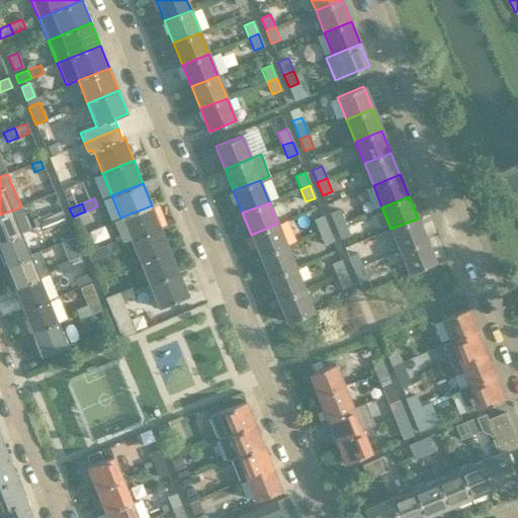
[(130,241),(162,228),(152,205),(120,218),(130,241)]
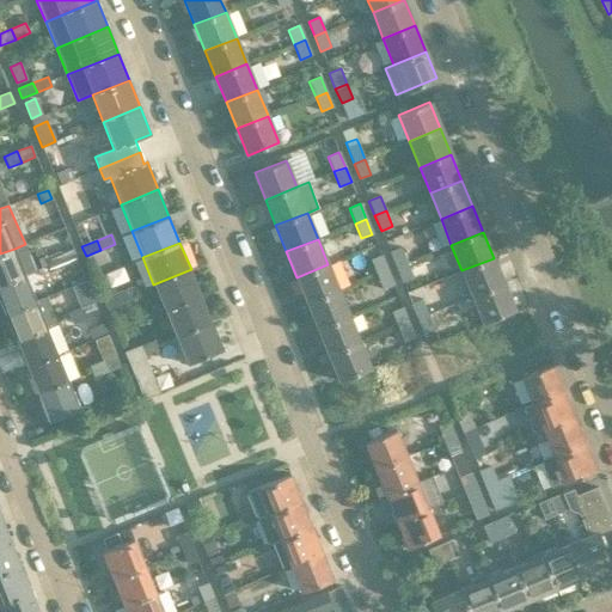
[(25,244),(14,249),(0,254),(0,285),(25,275),(36,271),(25,244)]
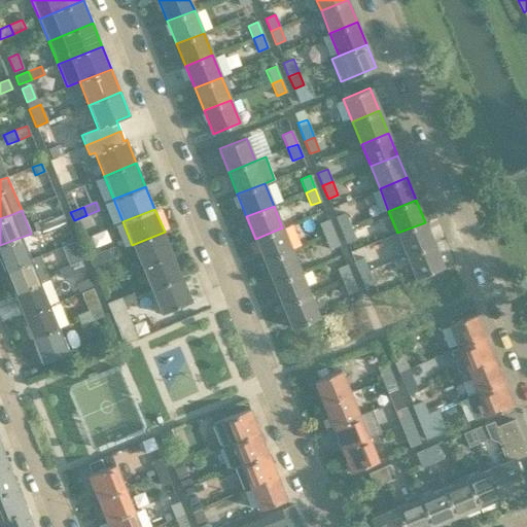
[(341,231),(350,226),(345,213),(336,217),(341,231)]
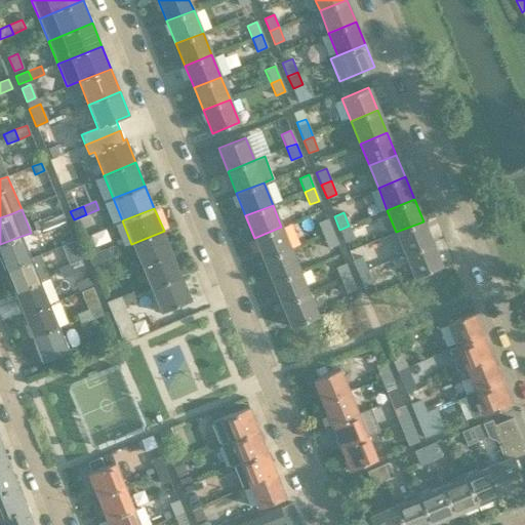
[(63,213),(51,218),(54,228),(67,224),(63,213)]
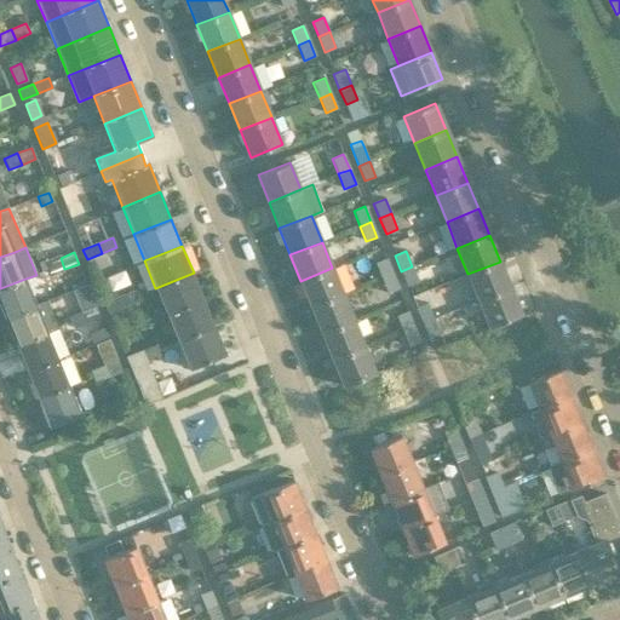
[(51,275),(64,269),(61,258),(47,263),(51,275)]
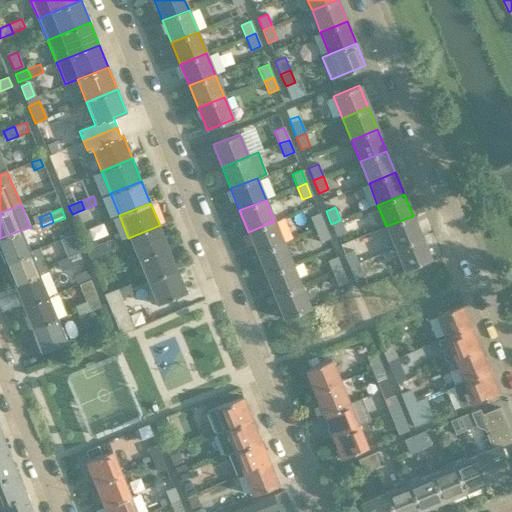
[(310,217),(315,230),(324,226),(319,214),(310,217)]
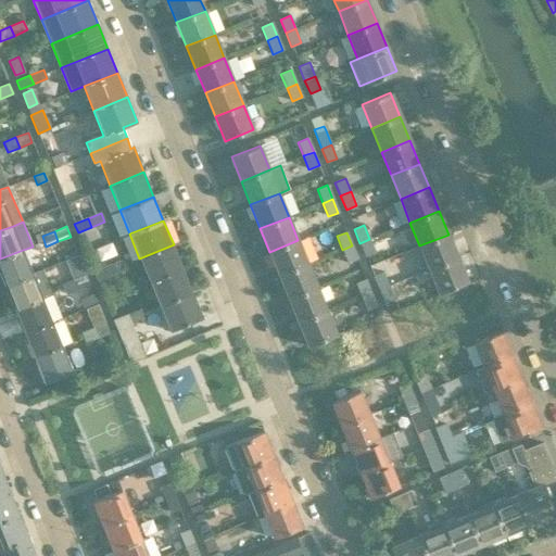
[(419,245),(429,269),(457,257),(449,235),(419,245)]
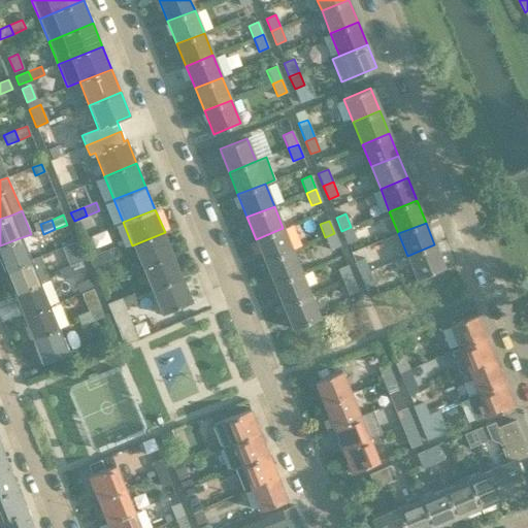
[(356,239),(351,227),(341,231),(347,243),(356,239)]
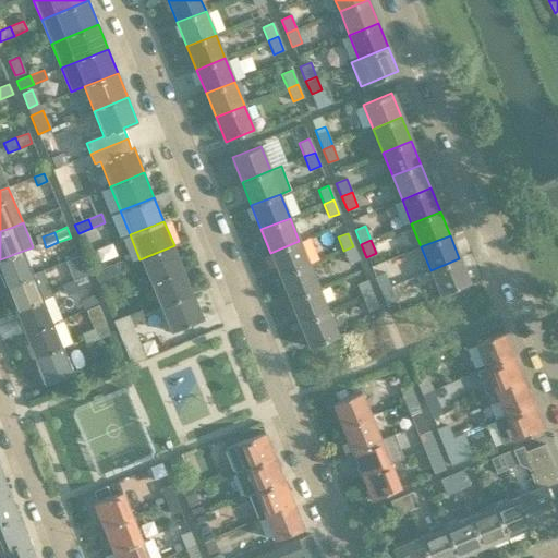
[(280,277),(308,265),(299,241),(270,253),(280,277)]
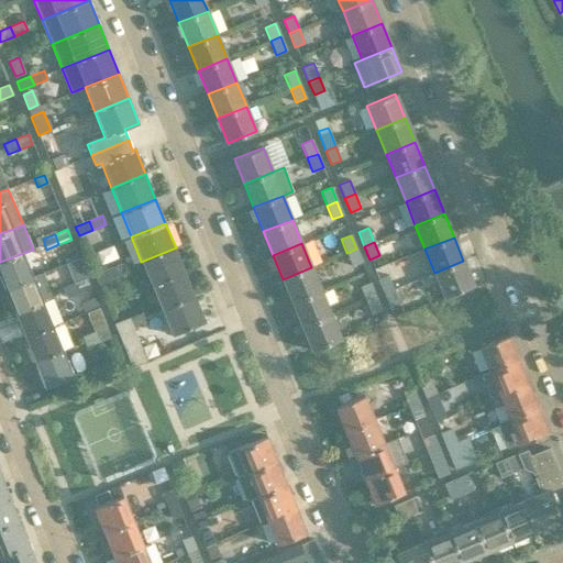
[(151,286),(186,272),(176,247),(141,262),(151,286)]
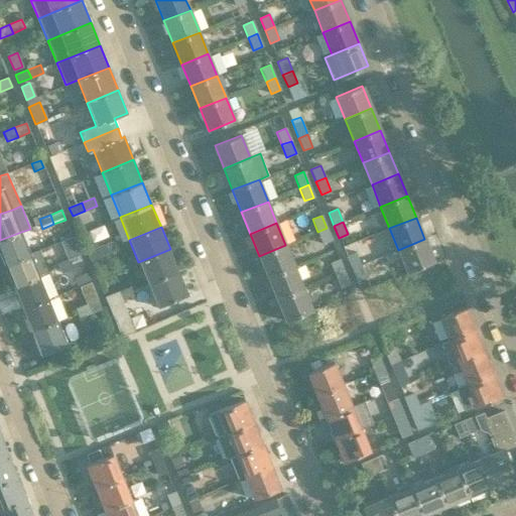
[(332,241),(327,228),(317,232),(323,245),(332,241)]
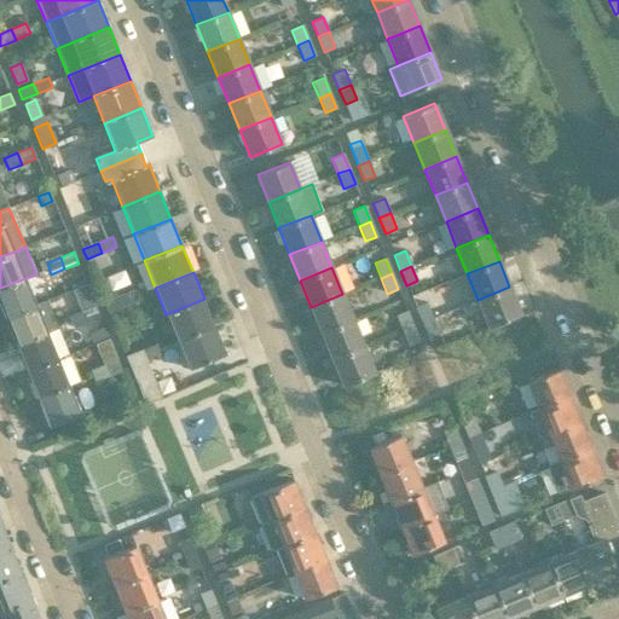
[(36,305),(25,278),(0,288),(0,306),(5,318),(36,305)]
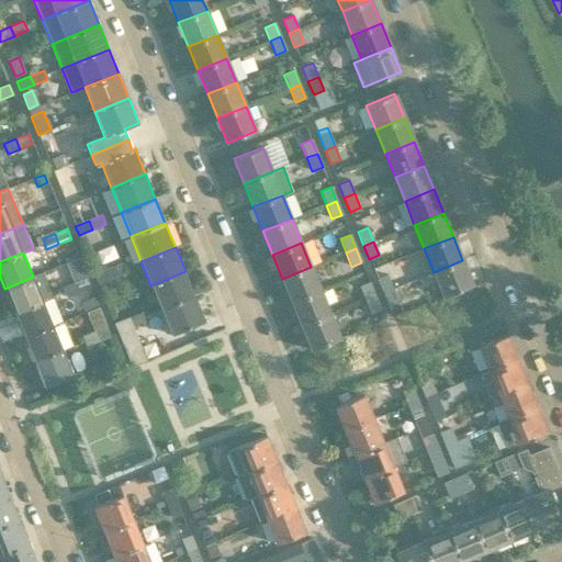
[(472,285),(462,260),(434,272),(444,296),(472,285)]
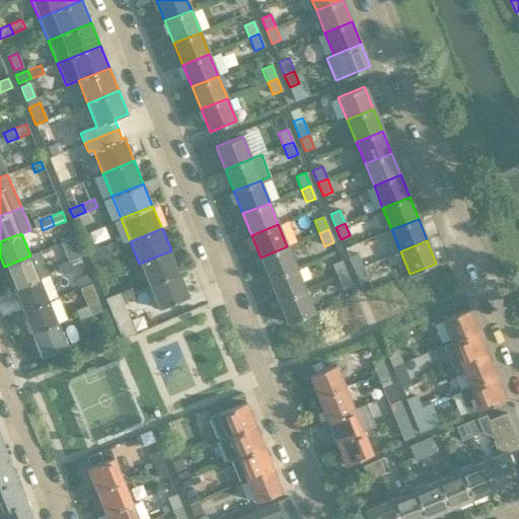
[(100,248),(103,256),(116,251),(113,243),(100,248)]
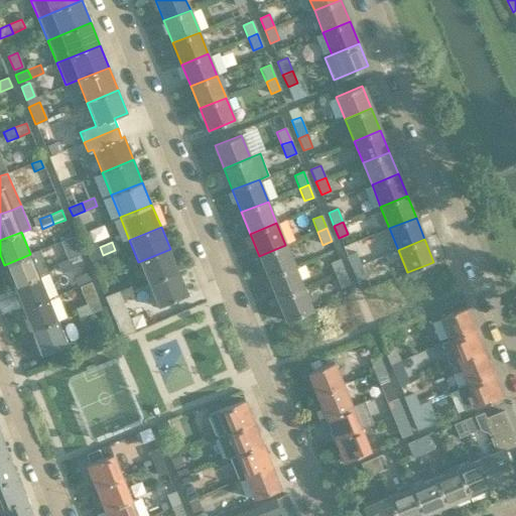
[(285,245),(259,256),(268,278),(294,267),(285,245)]
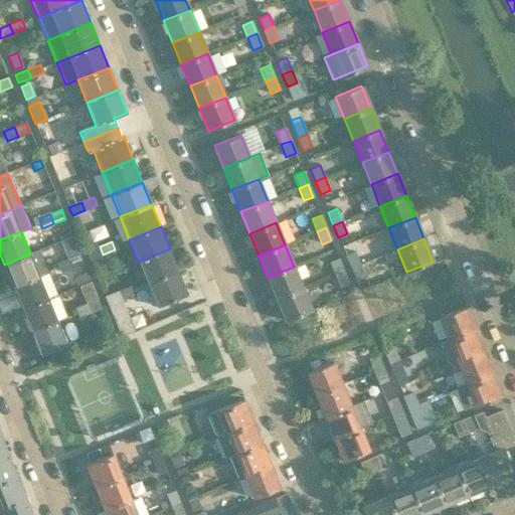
[(103,254),(100,246),(87,251),(90,260),(103,254)]
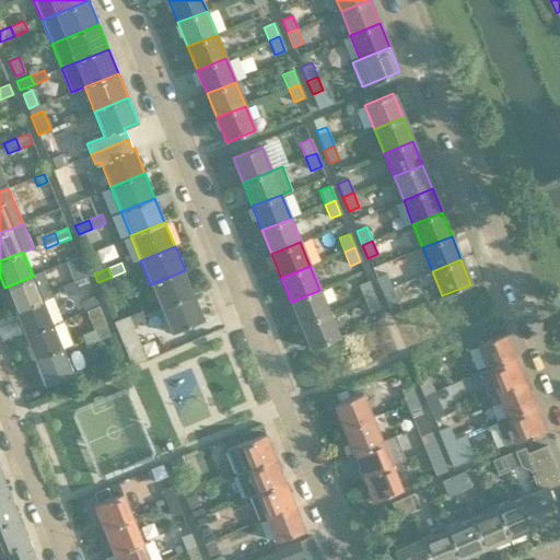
[(161,308),(195,294),(185,270),(150,284),(161,308)]
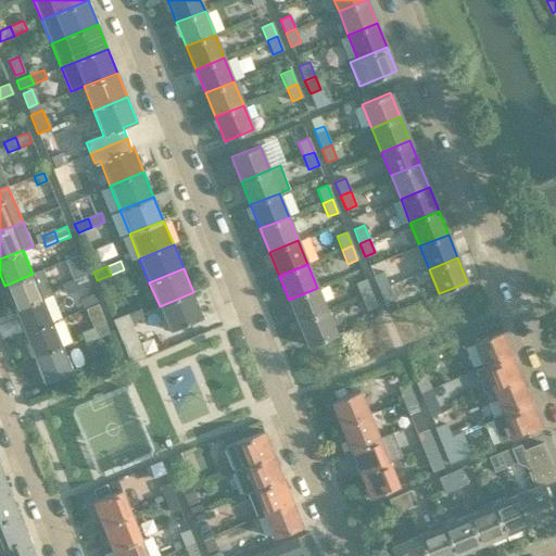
[(41,269),(33,274),(4,286),(14,310),(42,298),(42,299),(52,294),(41,269)]
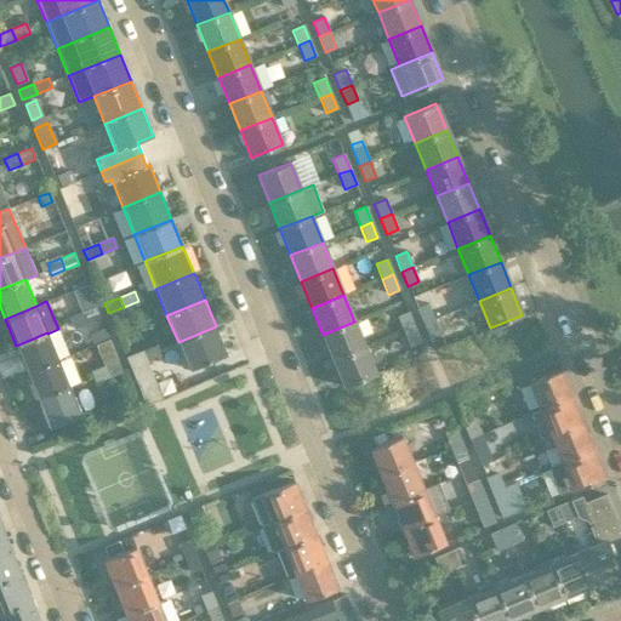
[(423,324),(434,319),(428,305),(416,308),(423,324)]
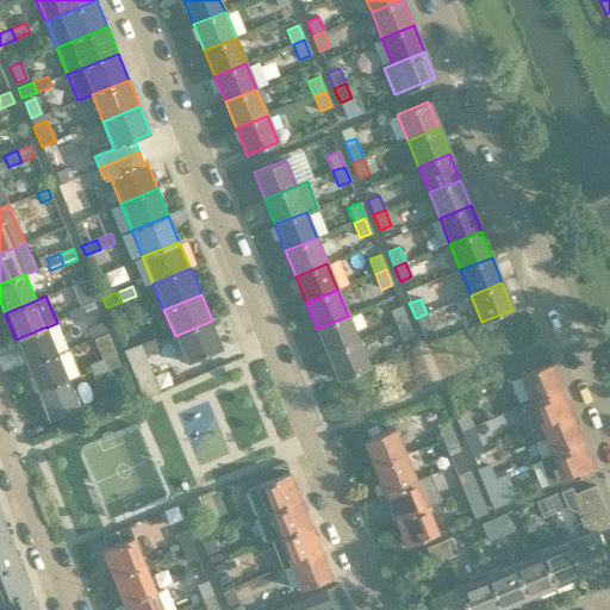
[(94,302),(81,306),(85,318),(99,312),(94,302)]
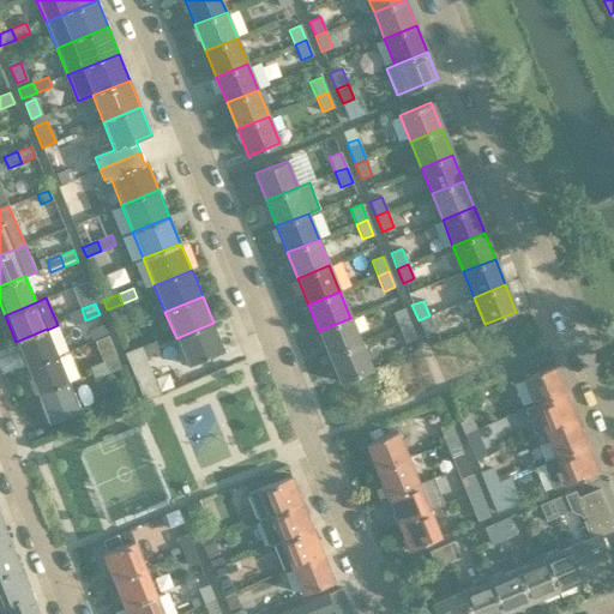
[(72,325),(85,320),(82,308),(68,314),(72,325)]
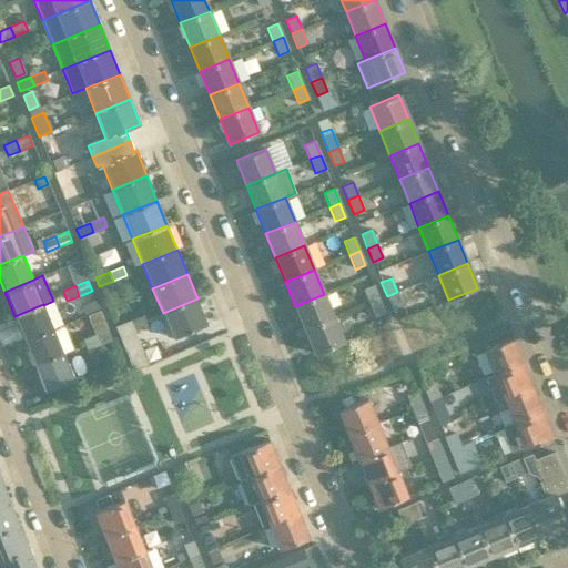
[(363,290),(368,304),(378,300),(373,285),(363,290)]
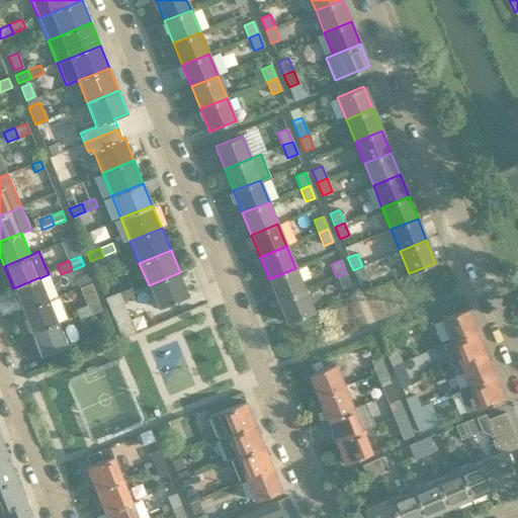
[(367,279),(362,266),(353,270),(358,282),(367,279)]
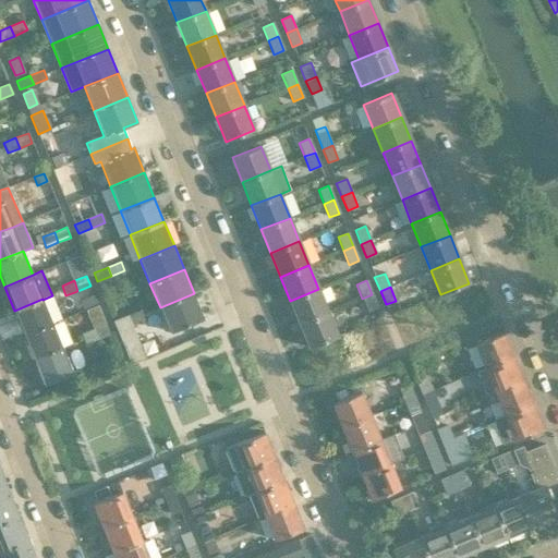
[(328,313),(328,312),(318,289),(290,301),(300,324),(328,313)]
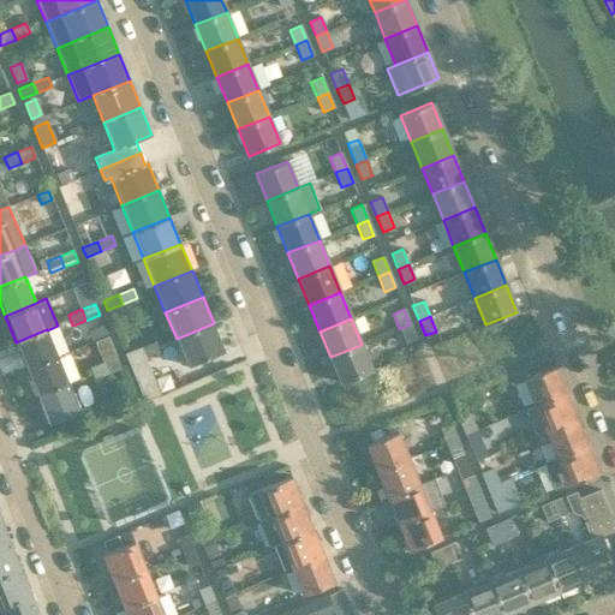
[(214,323),(177,339),(187,366),(225,351),(214,323)]
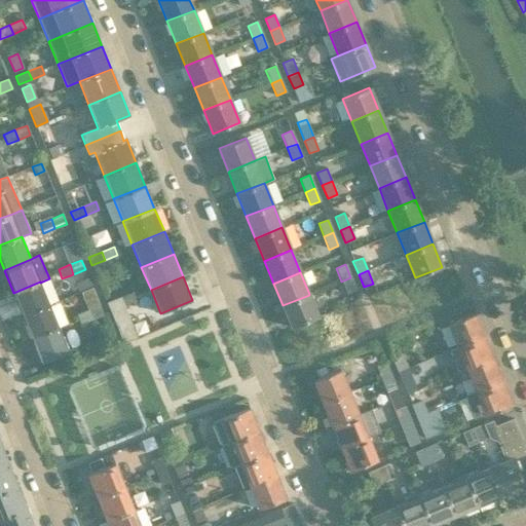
[(87,277),(76,283),(79,291),(90,287),(87,277)]
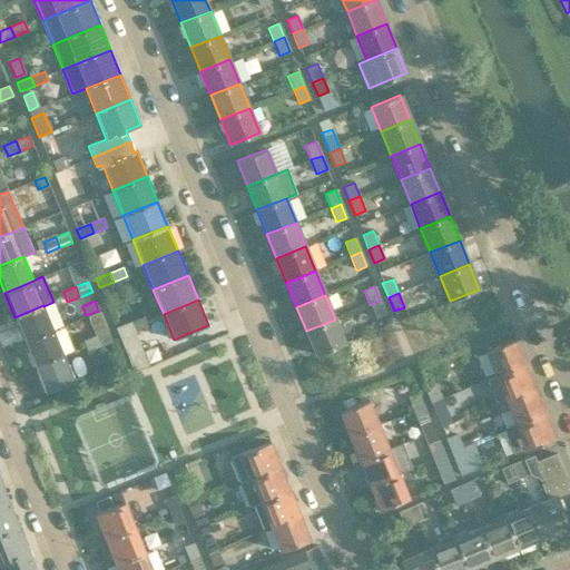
[(386,314),(380,301),(370,305),(375,318),(386,314)]
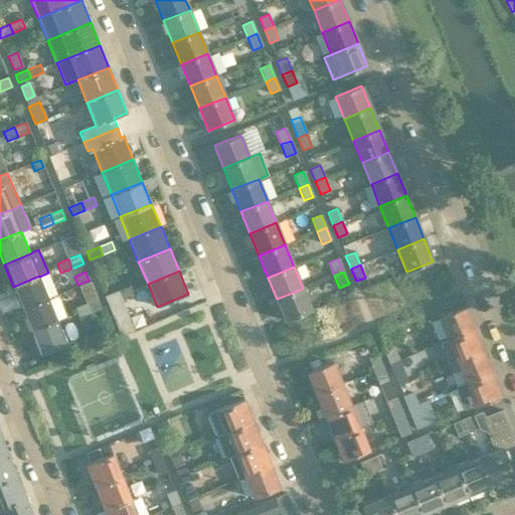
[(22,309),(48,298),(39,277),(39,276),(13,287),(22,309)]
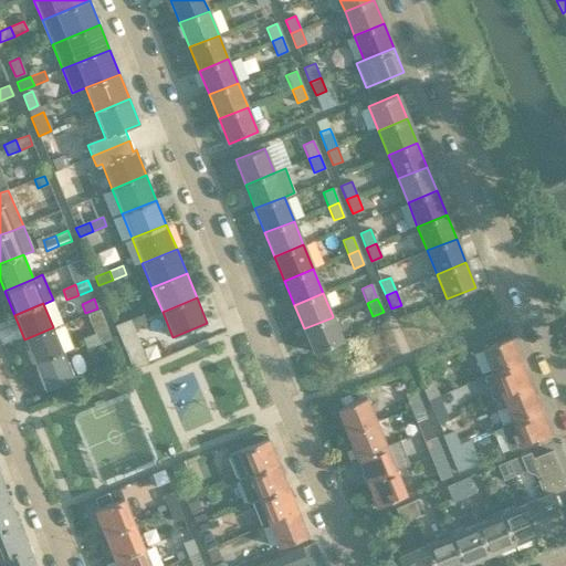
[(129,321),(133,329),(146,324),(143,315),(129,321)]
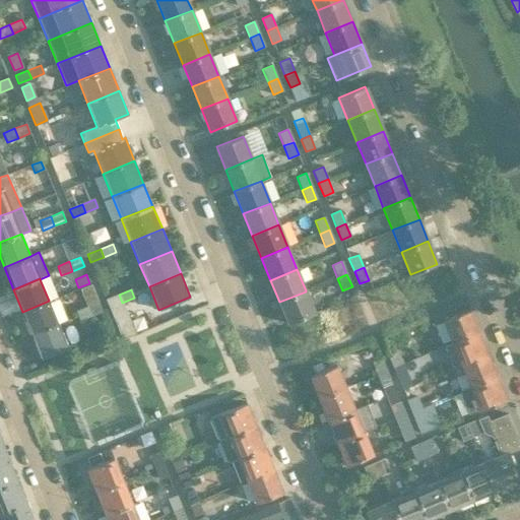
[(315,314),(306,291),(279,302),(288,324),(315,314)]
